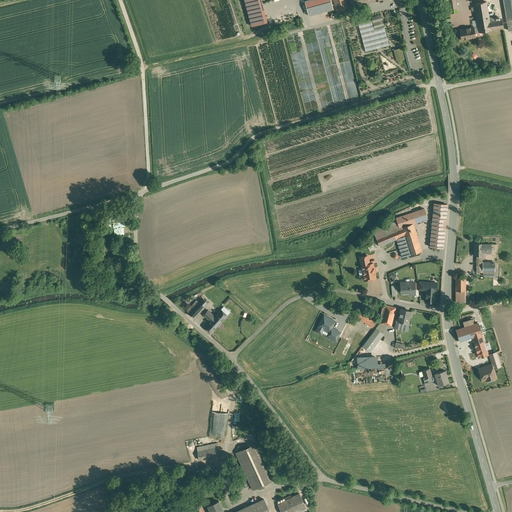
[(260,0),(243,0),(251,26),(266,22),(260,0)]
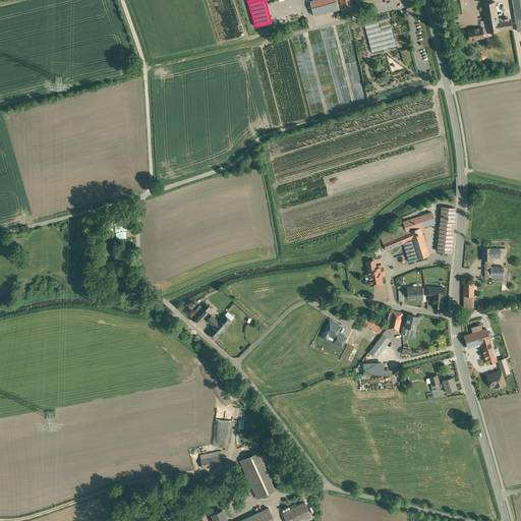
[(336,0),(309,0),(313,16),(339,9),(336,0)]
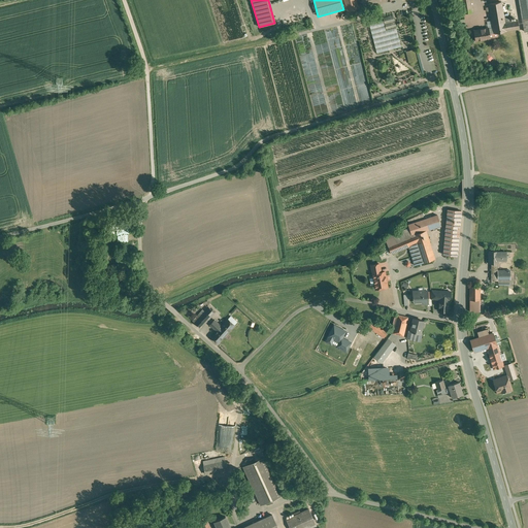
[(356,0),(343,0),(347,11),(359,8),(356,0)]
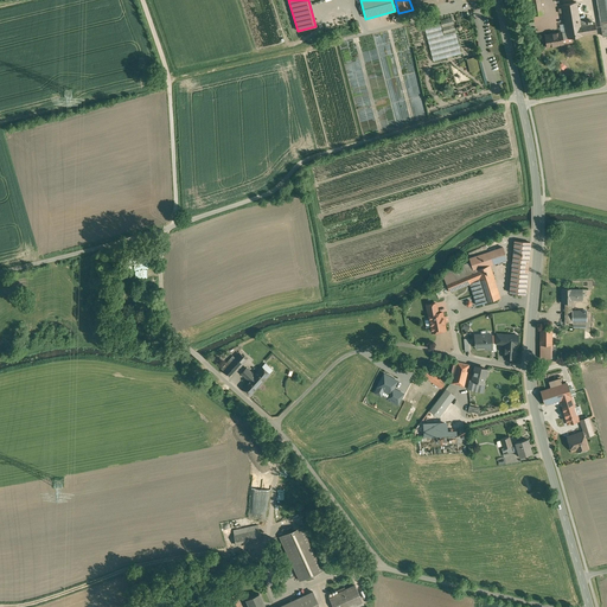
[(526,0),(529,14),(542,13),(540,0),(526,0)]
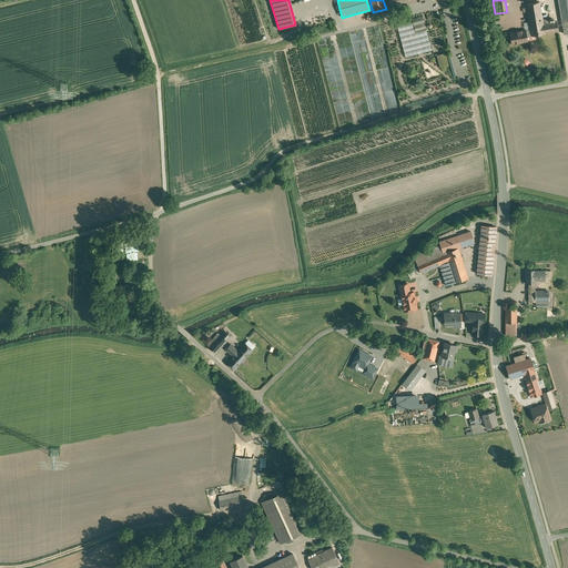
[(567,0),(558,0),(564,33),(567,32),(567,0)]
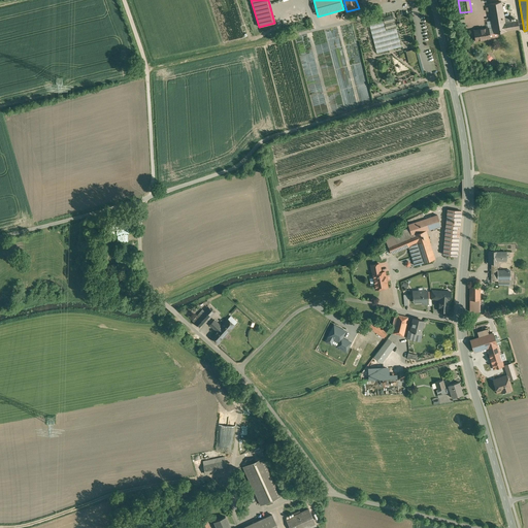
[(492,27),(472,29),(474,41),(490,39),(490,37),(497,36),(497,32),(519,29),(518,20),(505,22),(502,1),(488,3),(492,27)]
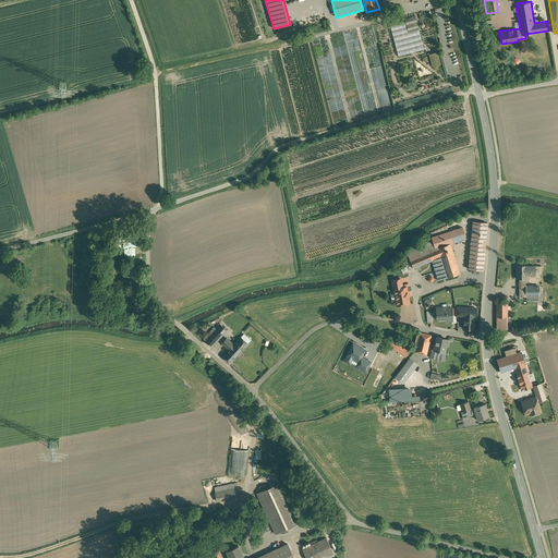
[(415,16),(404,19),(408,31),(419,28),(415,16)]
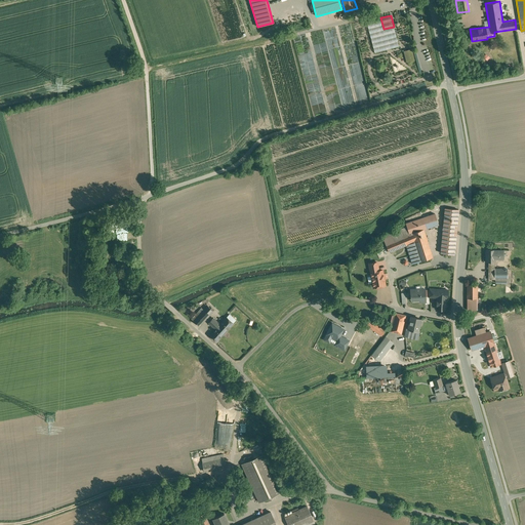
[(380,21),(367,24),(374,52),(399,46),(394,27),(384,30),(380,21)]
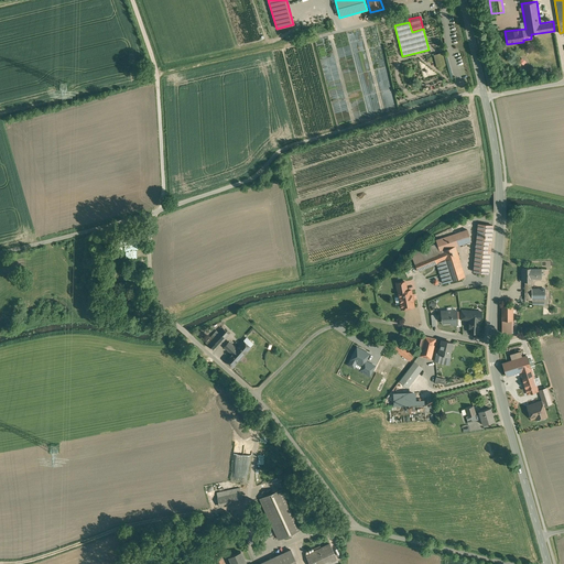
[(492,225),(478,224),(476,251),(490,253),(492,225)]
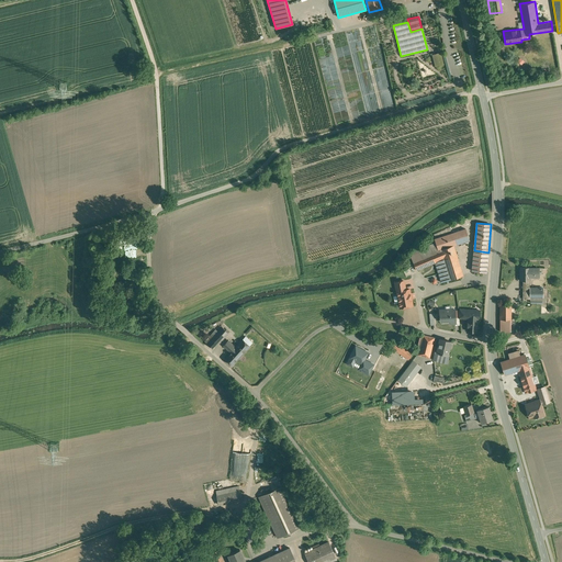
[(465,228),(435,239),(436,243),(424,247),(419,251),(422,257),(413,261),(416,270),(435,262),(441,282),(462,276),(453,245),(469,240),(465,228)]
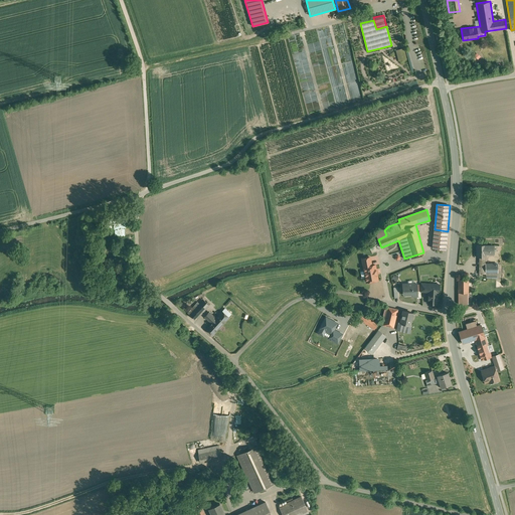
[(448,231),(435,229),(433,248),(446,249),(448,231)]
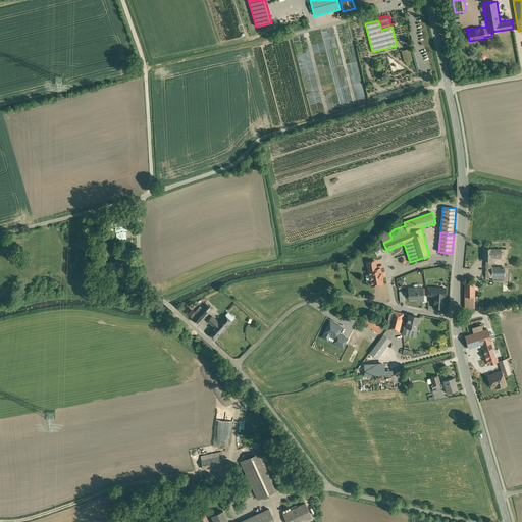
[(492,248),(483,248),(483,256),(482,256),(482,260),(483,260),(485,260),(491,261),(492,260),(492,257),(501,257),(501,249),(492,249),(492,248)]
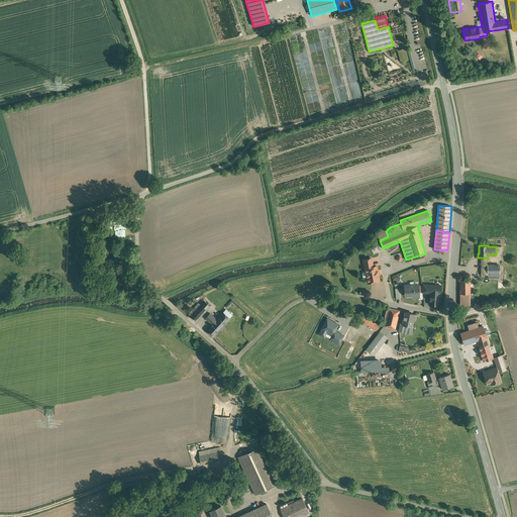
[(371,259),(364,260),(366,268),(373,267),(371,259)]
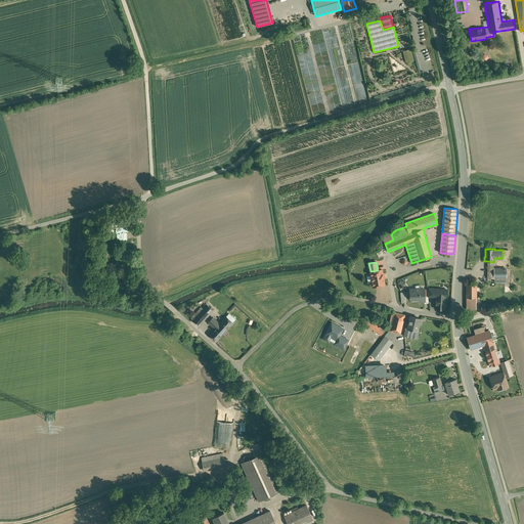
[(506,268),(493,268),(493,272),(493,277),(494,277),(506,277),(506,268)]
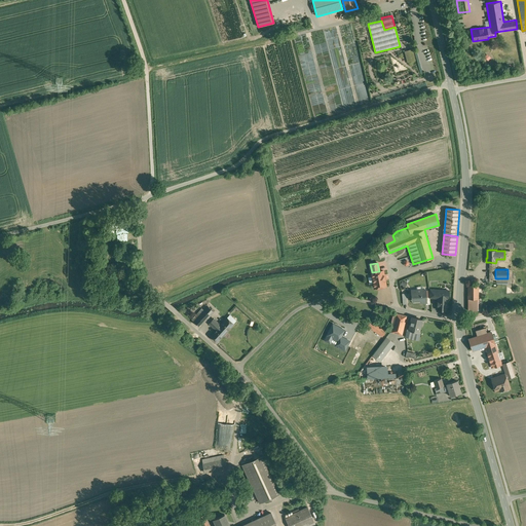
[(372,272),(371,272),(374,288),(386,286),(383,270),(379,271),(372,272)]
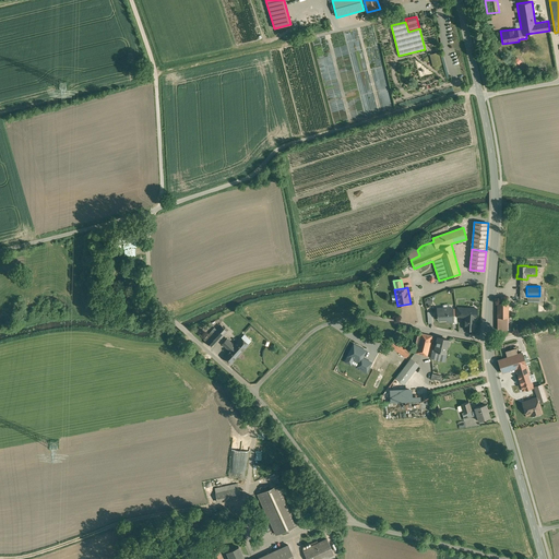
[(22,306),(10,305),(9,312),(20,314),(22,306)]
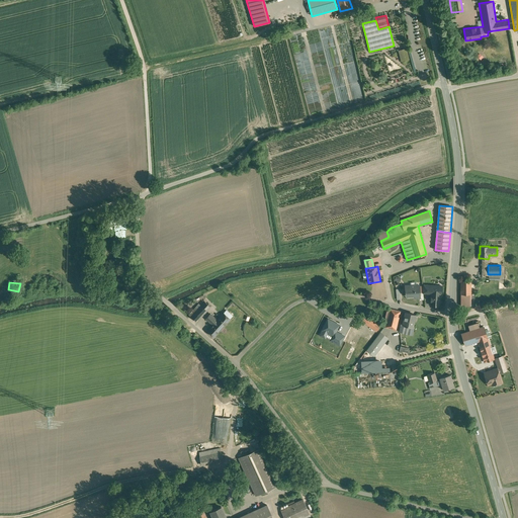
[(470,282),(461,282),(460,294),(470,294),(470,282)]
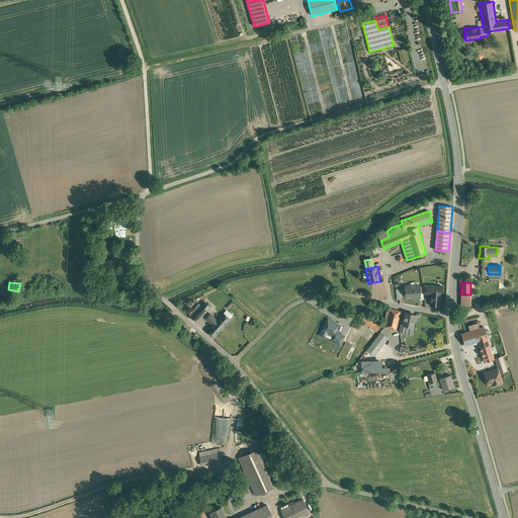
[(419,285),(405,286),(406,295),(414,295),(414,297),(420,297),(419,292),(419,285)]
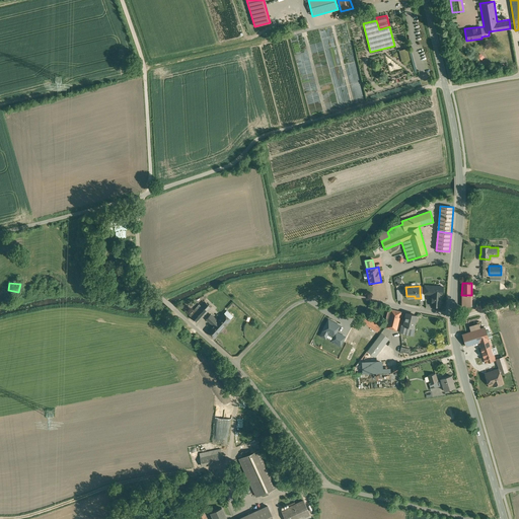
[(443,287),(432,286),(431,293),(432,294),(431,305),(440,306),(441,295),(442,295),(443,287)]
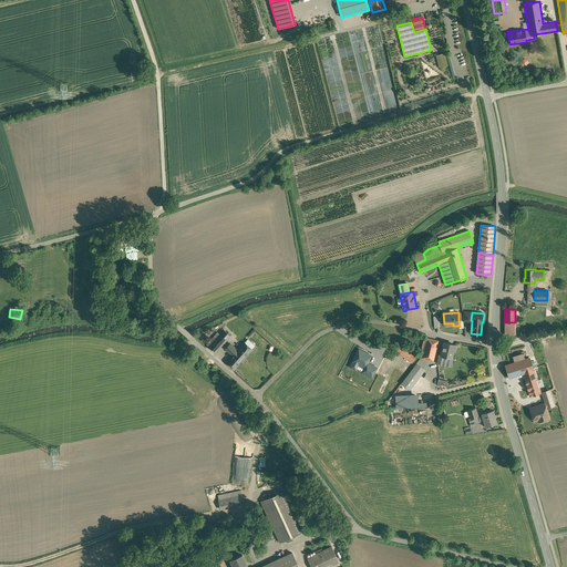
[(515,322),(504,322),(505,334),(514,334),(515,334),(515,322)]
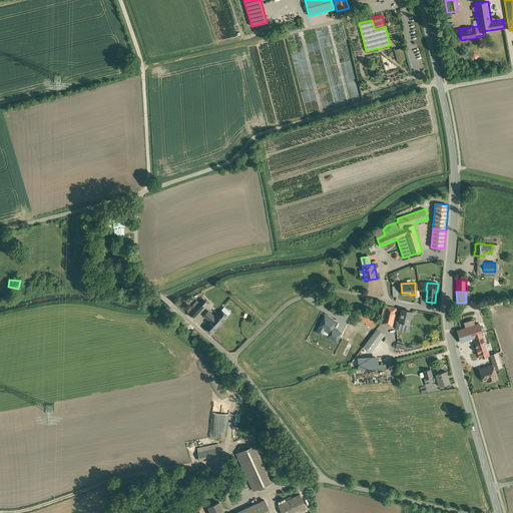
[(198,303),(189,314),(194,319),(204,308),(198,303)]
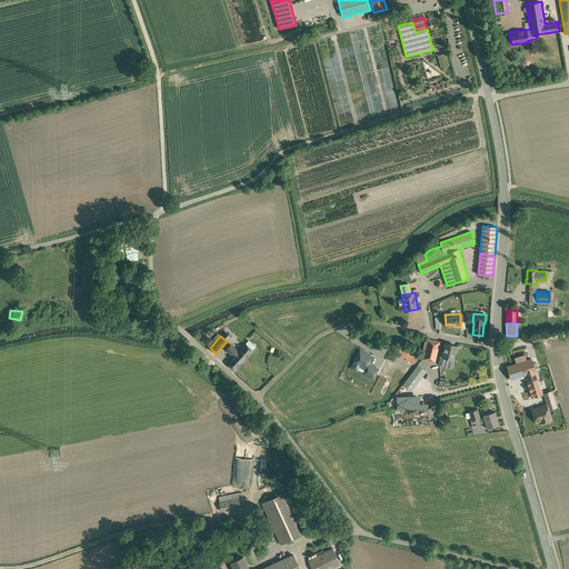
[(440,342),(428,339),(422,359),(435,362),(439,347),(440,347),(440,346),(440,345),(439,345),(440,342)]
